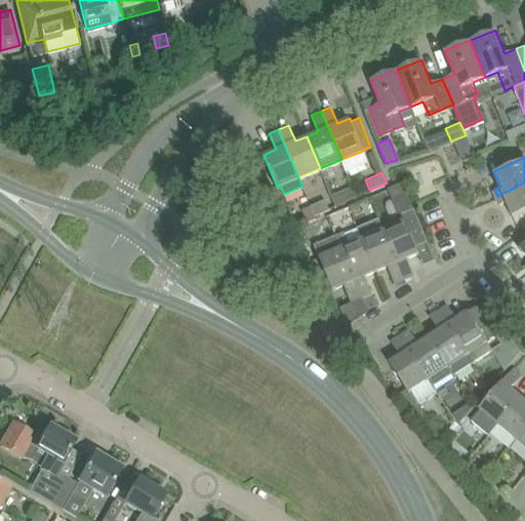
[(392,186),(387,188),(391,199),(407,192),(402,181),(396,184),(392,186)]
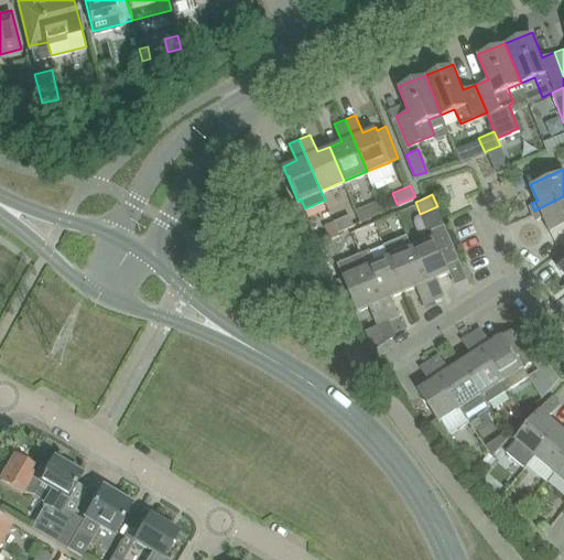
[(563,196),(534,211),(537,217),(543,215),(550,232),(563,225),(563,196)]
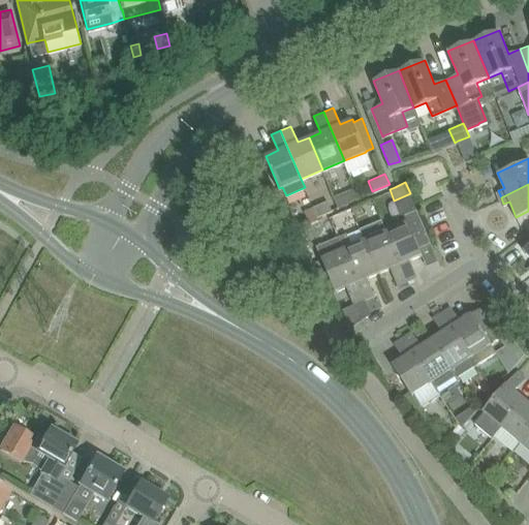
[(332,195),(336,205),(359,195),(354,185),(332,195)]
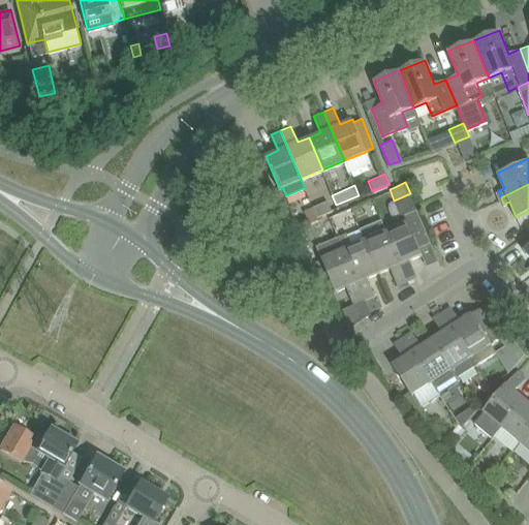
[(327,198),(311,205),(316,215),(331,209),(327,198)]
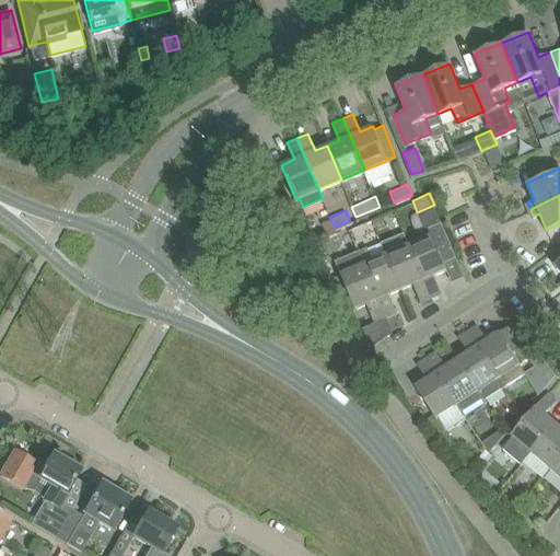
[(336,231),(335,228),(329,217),(321,220),(326,234),(336,231)]
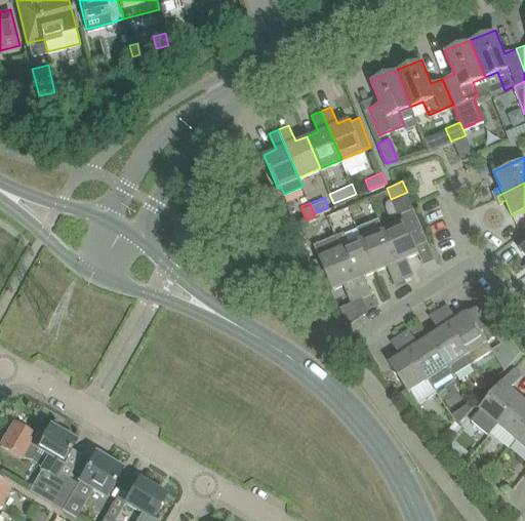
[(403,221),(384,229),(403,277),(413,273),(406,257),(418,251),(415,245),(428,240),(413,207),(400,213),(403,221)]
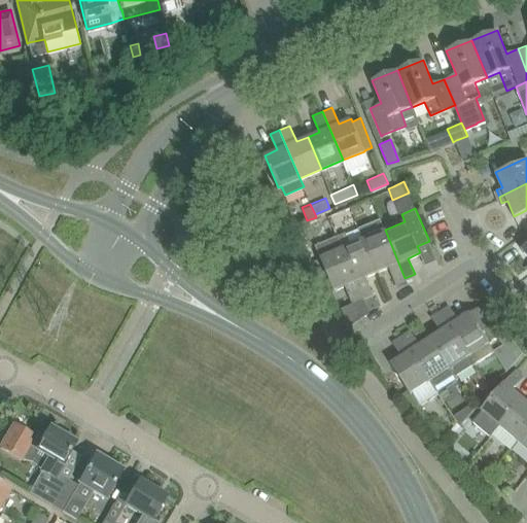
[(345,231),(337,235),(338,236),(362,297),(373,292),(365,276),(377,271),(363,239),(359,228),(346,233),(345,231)]
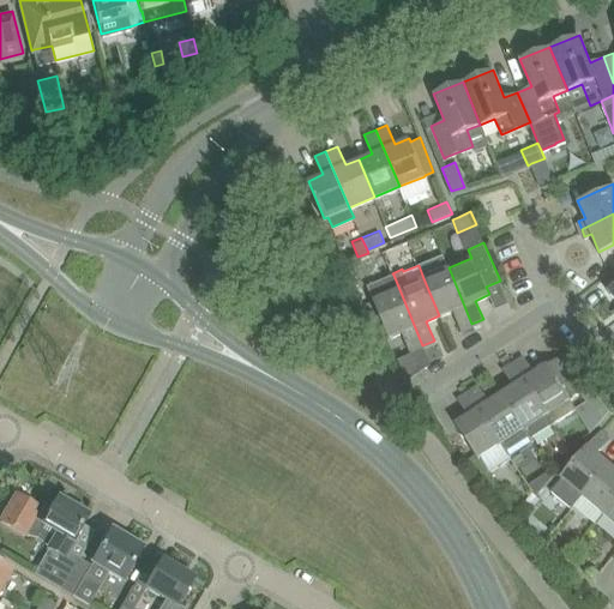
[(449,267),(423,278),(439,315),(452,309),(461,329),(471,324),(449,267)]
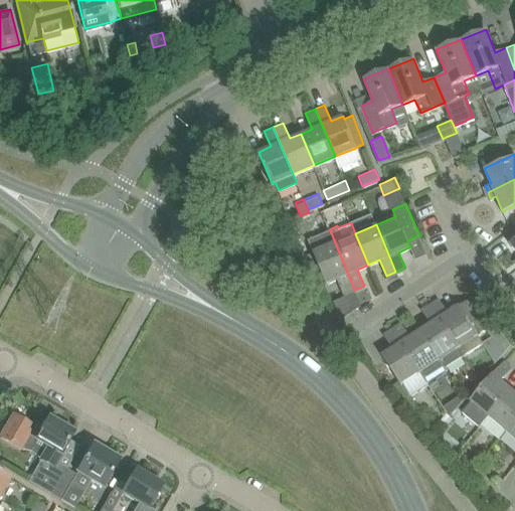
[(316,249),(313,250),(326,283),(338,278),(345,294),(354,290),(330,230),(311,238),(316,249)]
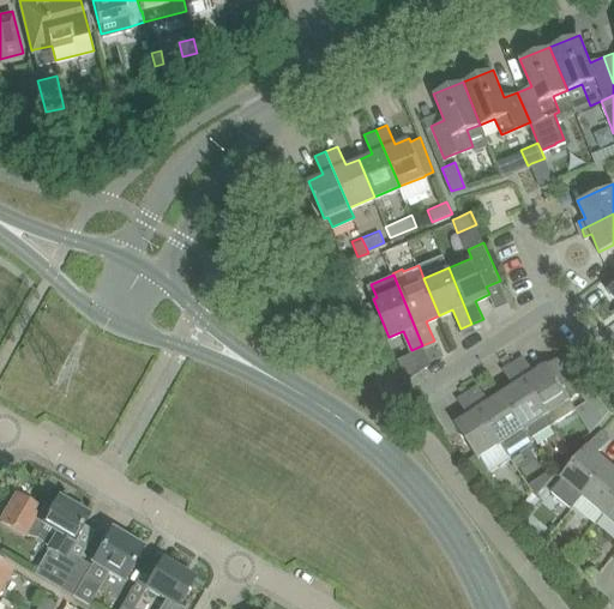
[(570,397),(583,389),(561,354),(534,372),(523,354),(512,361),(552,422),(576,406),(570,397)]
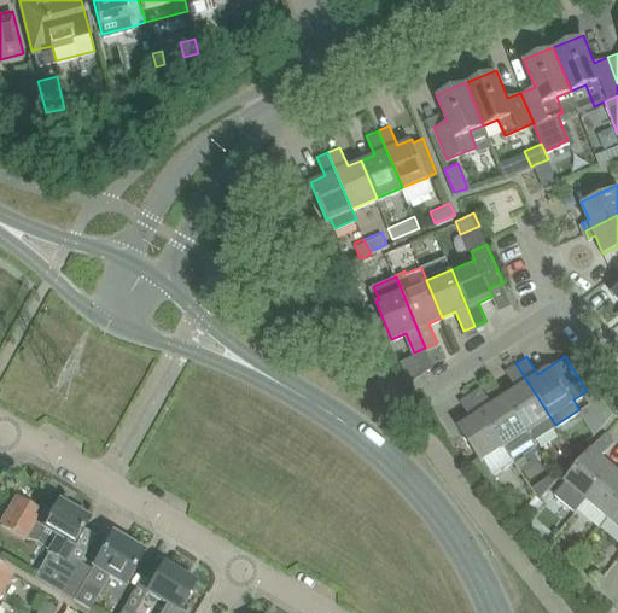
[(517,387),(503,396),(532,439),(555,425),(516,363),(505,369),(517,387)]
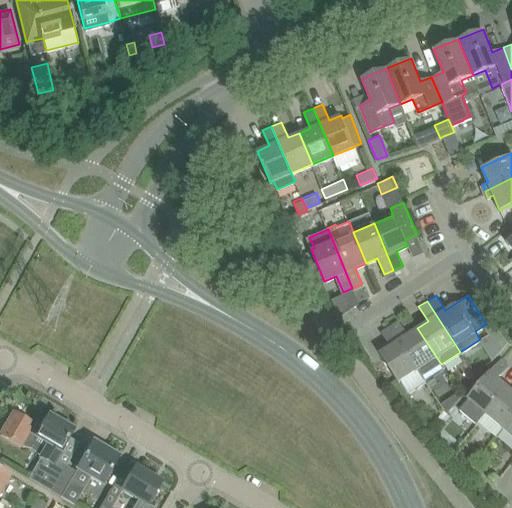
[(443,367),(417,328),(407,334),(398,320),(389,325),(417,368),(424,379),(443,367)]
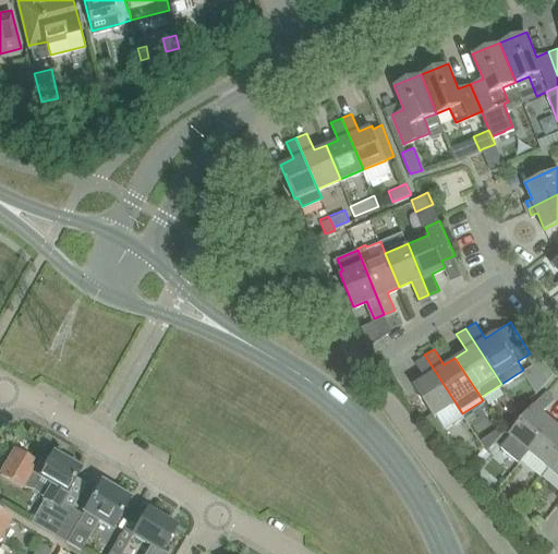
[(455,401),(424,354),(415,361),(425,376),(413,384),(432,411),(423,417),(444,447),(453,441),(436,414),(455,401)]
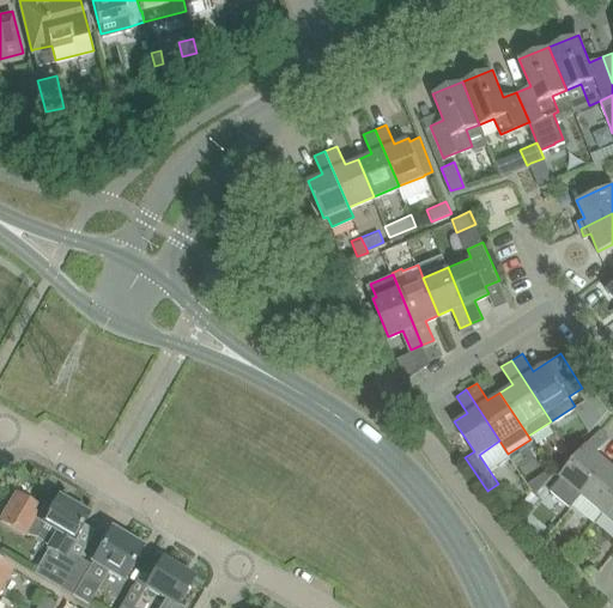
[(569,504),(580,492),(607,461),(595,451),(610,436),(600,427),(548,488),(569,504)]
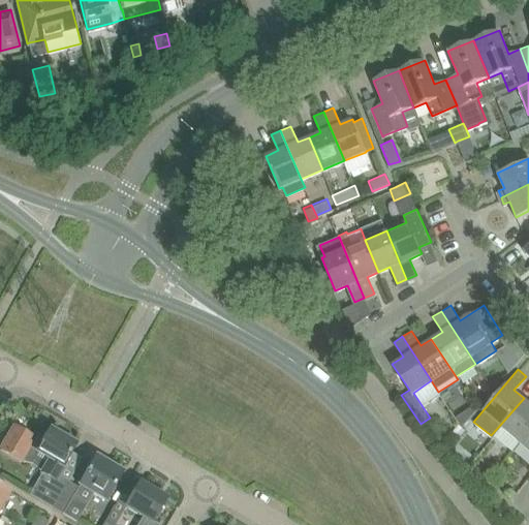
[(500,425),(519,440),(528,428),(528,402),(524,398),(500,425)]
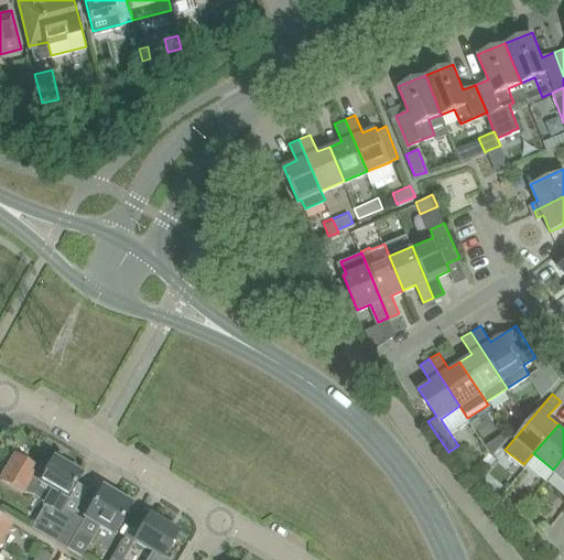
[(43,531),(56,539),(73,512),(62,505),(80,472),(53,456),(45,470),(14,452),(0,476),(24,491),(33,493),(45,502),(56,508),(43,531)]
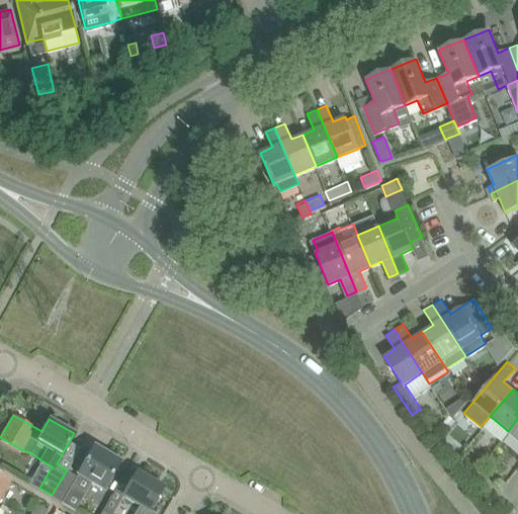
[(517,419),(508,431),(517,439),(517,419)]
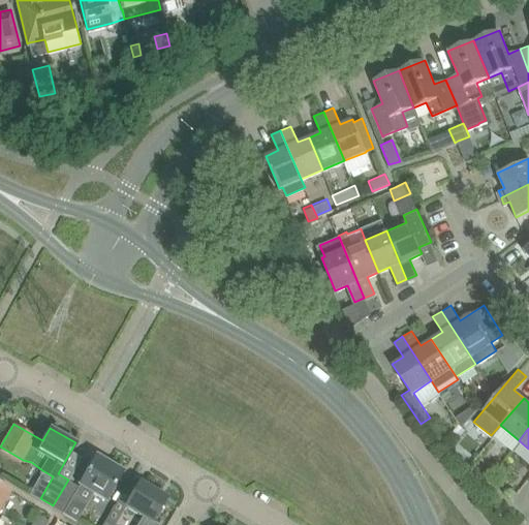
[(68,480),(53,505),(65,513),(82,485),(105,499),(122,470),(96,455),(78,485),(68,480)]
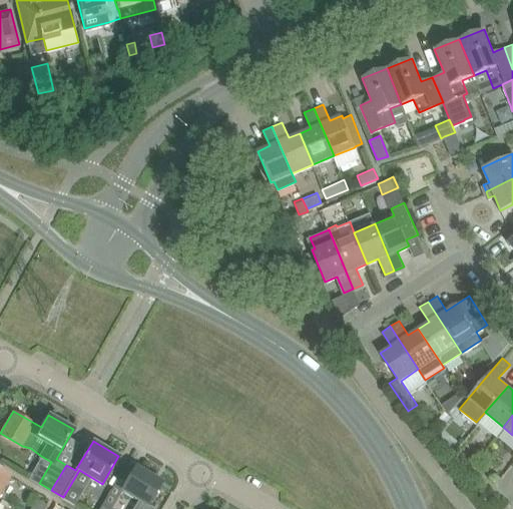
[(132,508),(153,508),(154,507),(148,503),(161,481),(135,466),(121,490),(138,500),(132,508)]
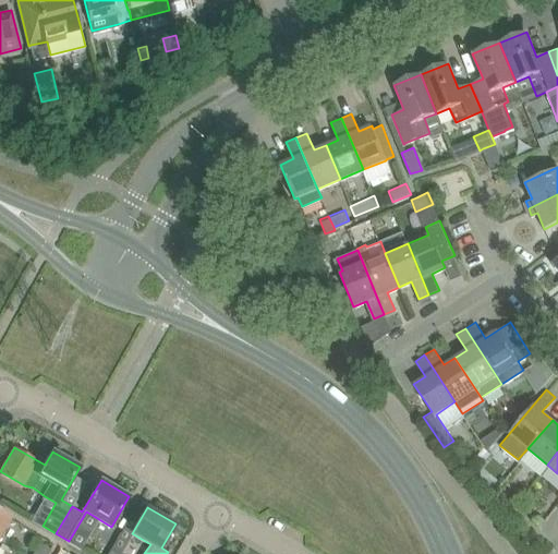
[(0,510),(0,533),(10,517),(0,510)]
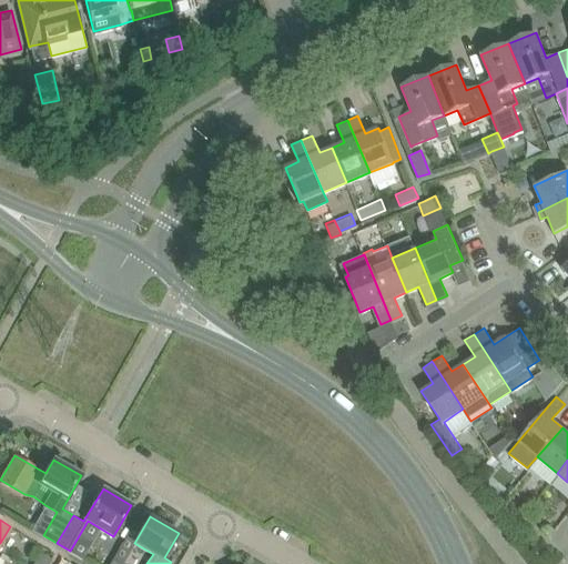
[(31,563),(47,563),(51,556),(40,550),(31,563)]
